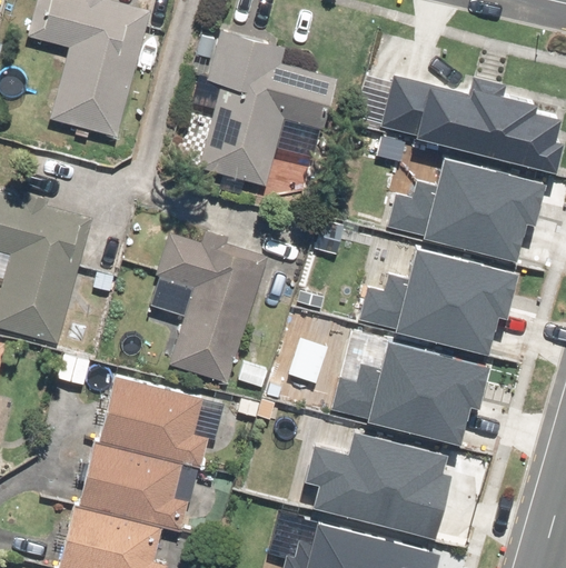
[(148,7),(121,0),(39,0),(30,39),(69,48),(52,118),(117,133),(148,7)]
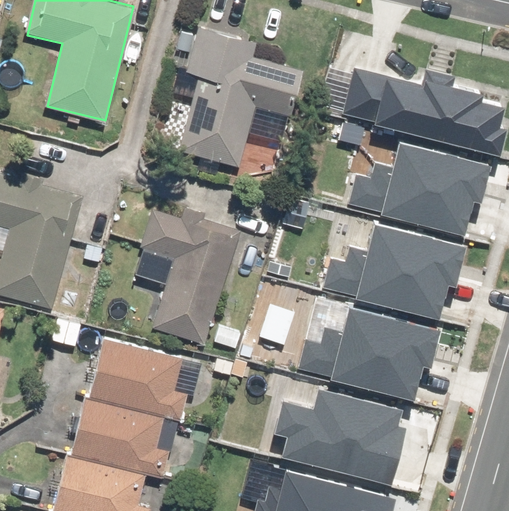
[(257,40),(197,28),(196,36),(180,33),(173,66),(167,96),(191,101),(180,155),(241,167),(252,113),(291,120),(302,67),(254,57),(257,40)]
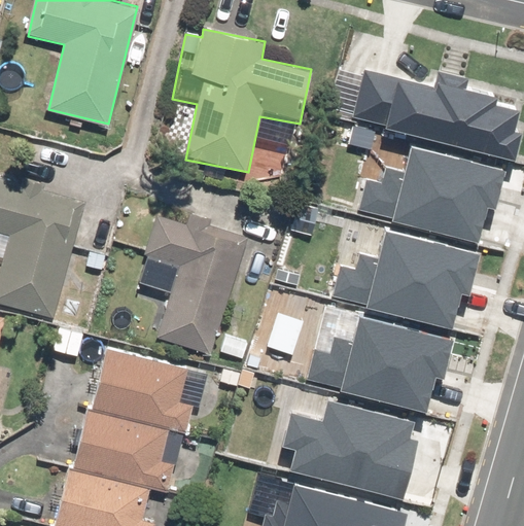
[(22,181),(20,188),(0,183),(0,234),(7,236),(0,270),(0,303),(60,316),(84,202),(44,194),(46,186),(22,181)]
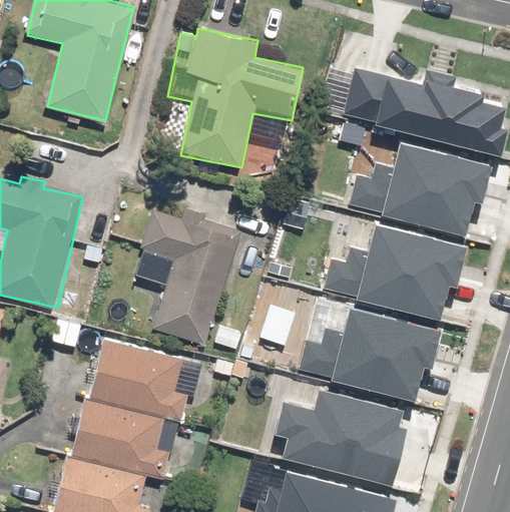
[(240,232),(152,207),(132,274),(166,284),(152,331),(206,347),(240,232)]
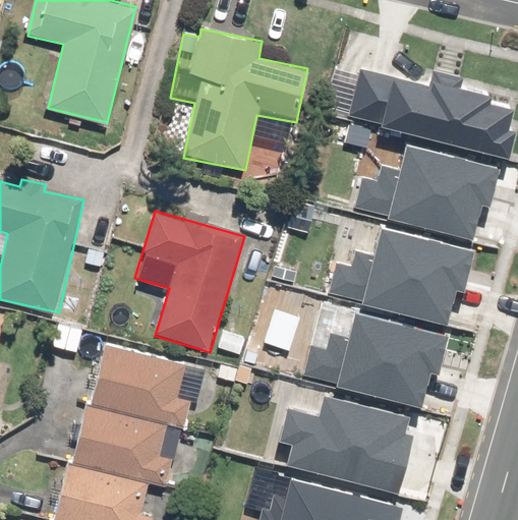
[(0,346),(8,314),(0,311),(0,405),(2,396),(0,395),(0,346)]
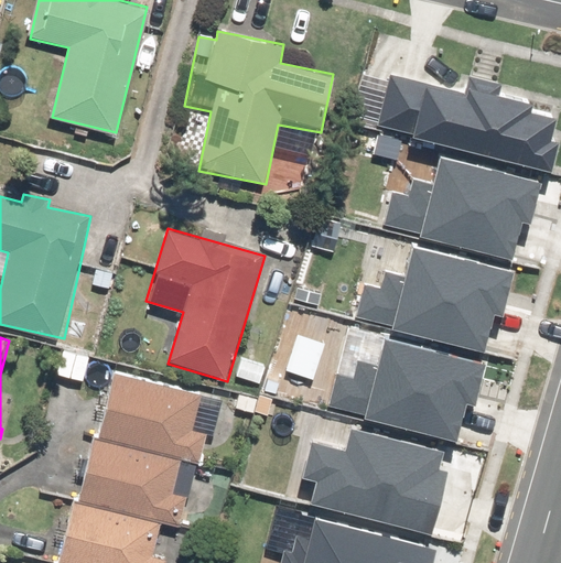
[(92,357),(61,353),(56,379),(87,385),(92,357)]
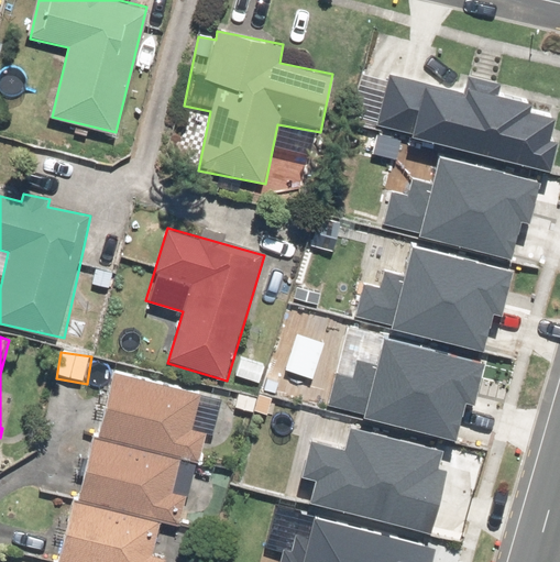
[(99,440),(176,459),(198,463),(204,436),(191,432),(200,390),(112,372),(99,440)]
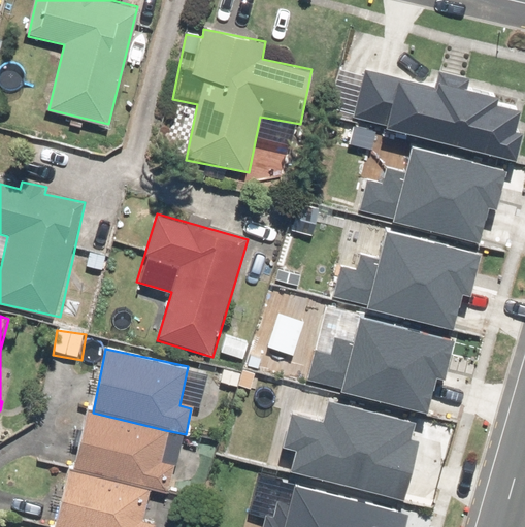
[(149,489),(169,494),(177,465),(159,462),(165,430),(93,413),(86,412),(71,468),(77,469),(76,473),(149,489)]
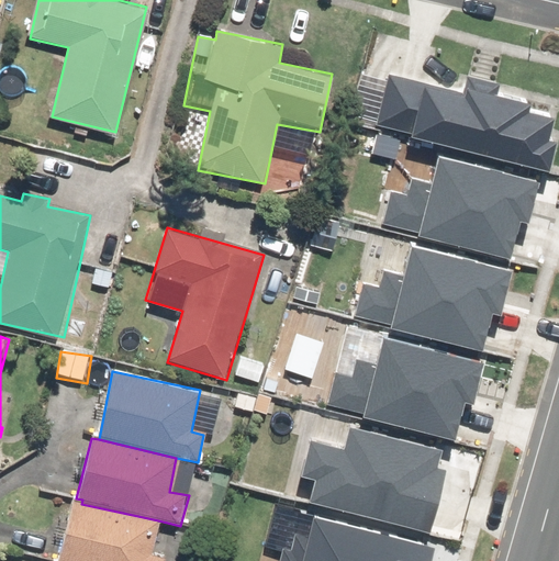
[(160,560),(151,558),(158,520),(81,504),(77,526),(63,523),(54,560),(160,560)]
